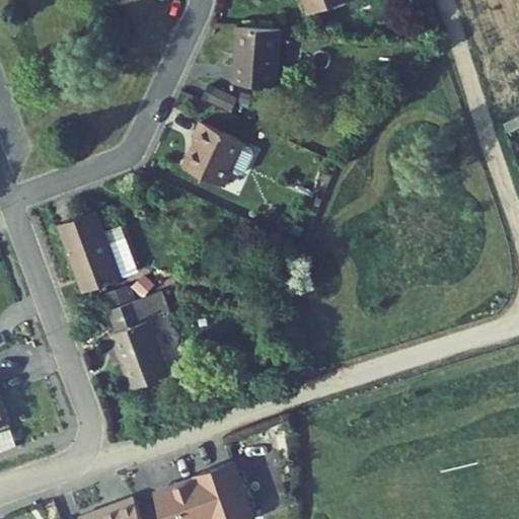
[(306,0),(311,12),(318,10),(346,0),(306,0)]
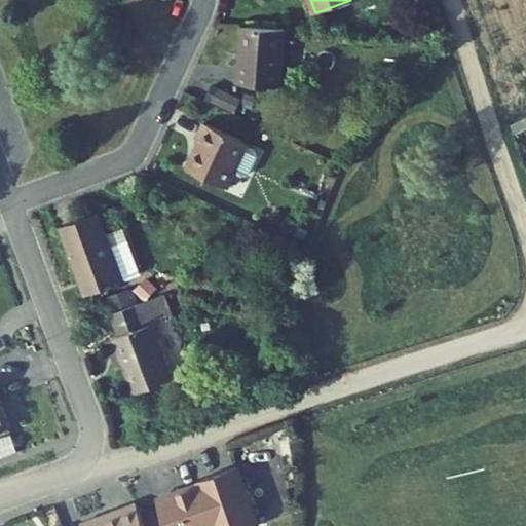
[(350,0),(323,10),(324,12),(351,3),(350,0)]
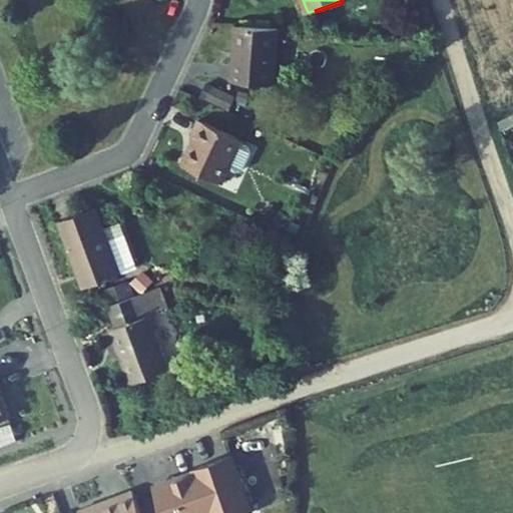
[(279,28),(236,25),(231,80),(275,83),(279,28)]
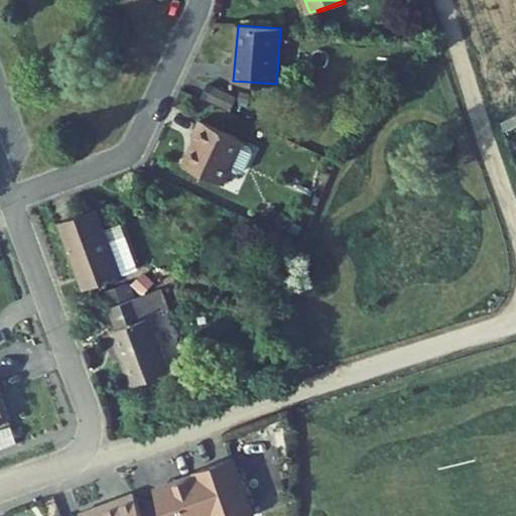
[(235,97),(209,85),(203,99),(229,111),(235,97)]
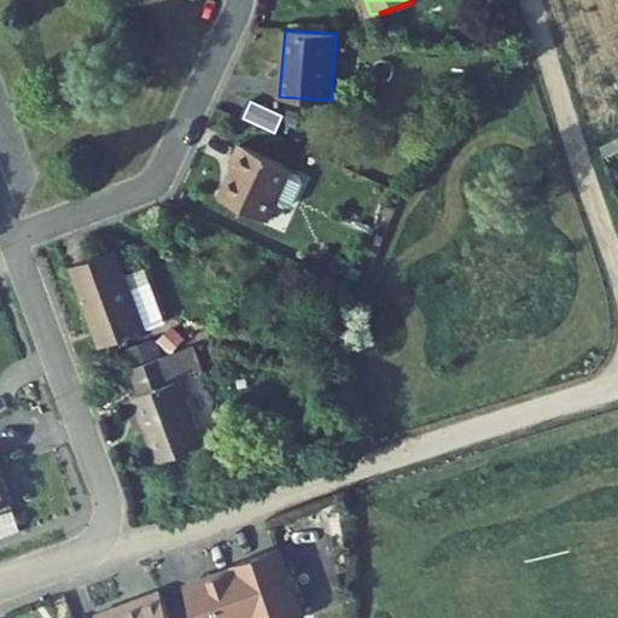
[(301,111),(287,109),(286,122),(299,124),(301,111)]
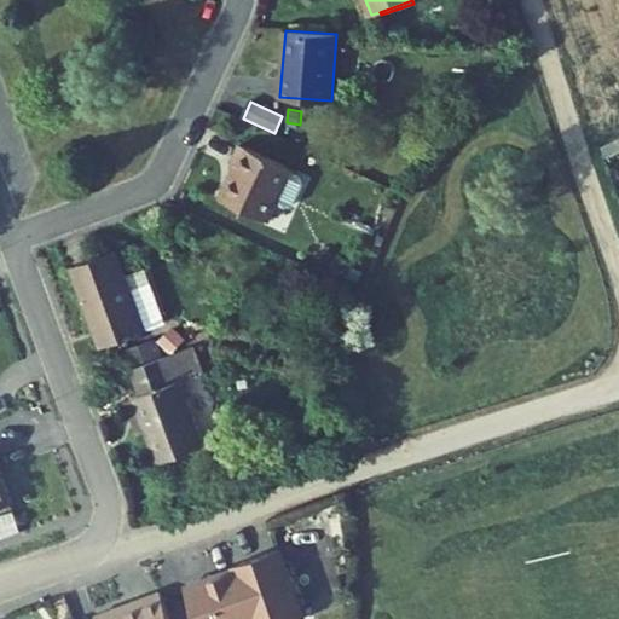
[(221,198),(267,220),(291,168),(246,148),(239,145),(232,162),(237,165),(221,198)]
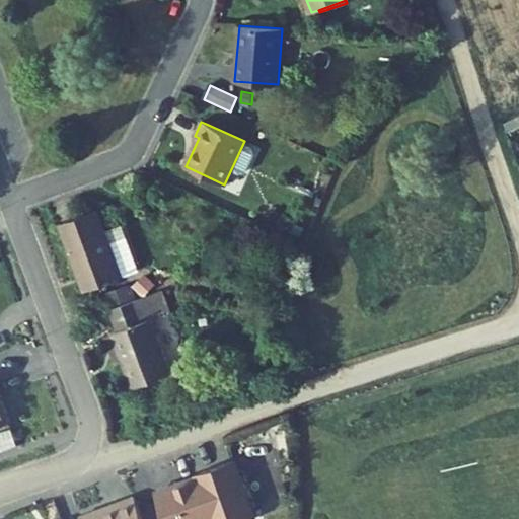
[(289,184),(295,187),(299,179),(293,176),(289,184)]
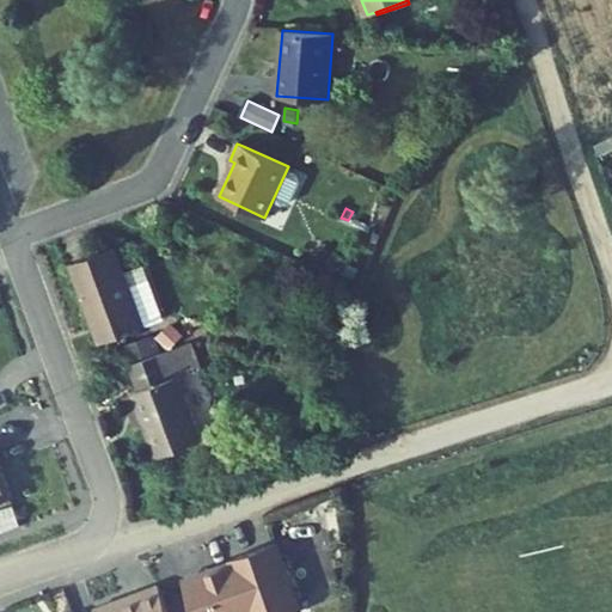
[(99,343),(144,328),(142,325),(124,274),(115,248),(71,264),(99,343)]
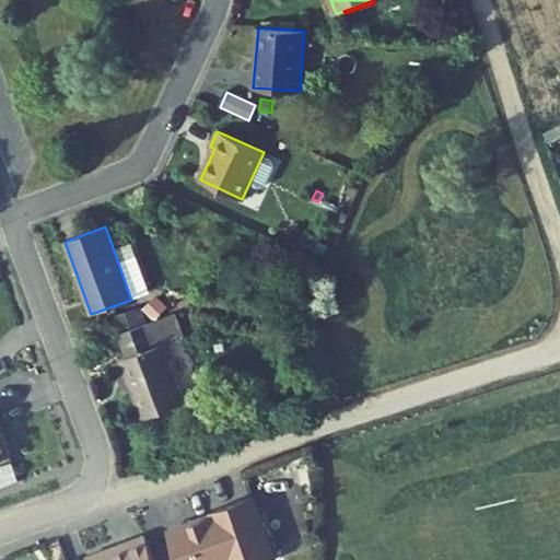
[(295,243),(303,232),(294,226),(288,236),(295,243)]
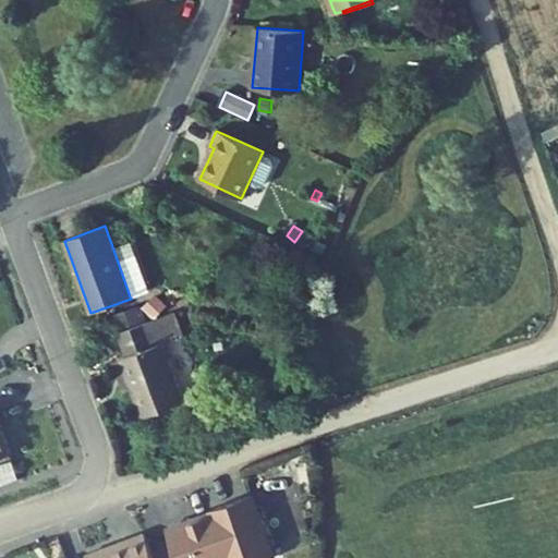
[(148,290),(131,243),(113,250),(130,296),(148,290)]
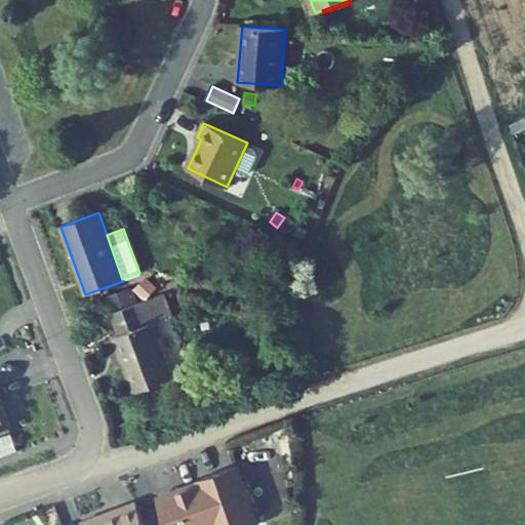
[(147,278),(136,289),(146,298),(156,287),(147,278)]
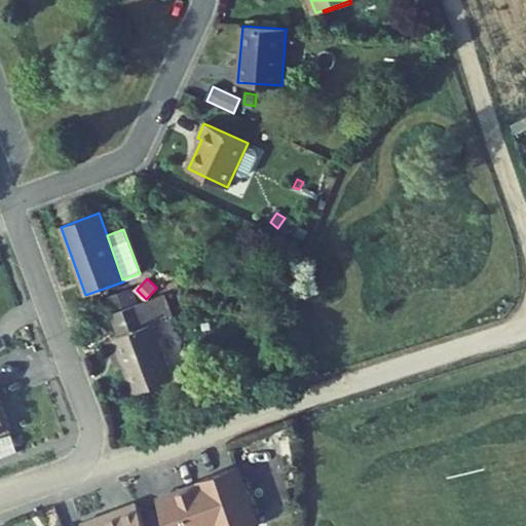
[(133,289),(107,298),(111,311),(137,302),(133,289)]
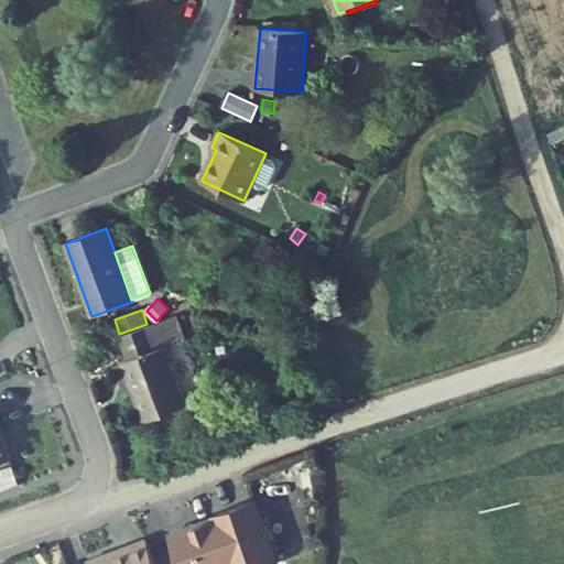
[(159,349),(165,347),(185,340),(176,315),(150,325),(159,349)]
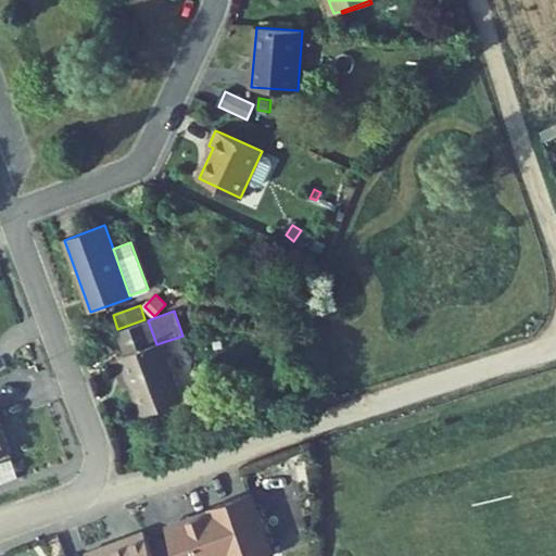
[(141,416),(184,401),(163,342),(156,344),(148,320),(117,331),(126,355),(119,357),(141,416)]
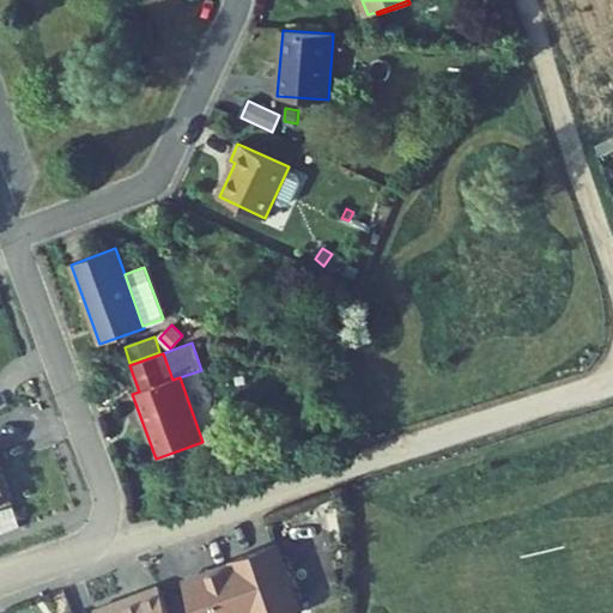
[(341,370),(316,364),(313,375),(339,381),(341,370)]
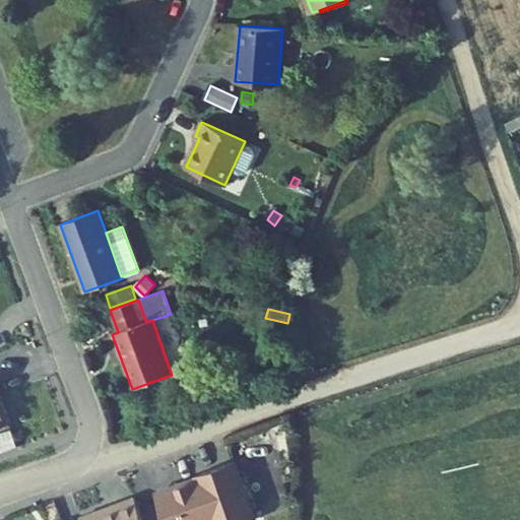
[(0,425),(9,423),(0,397),(0,425)]
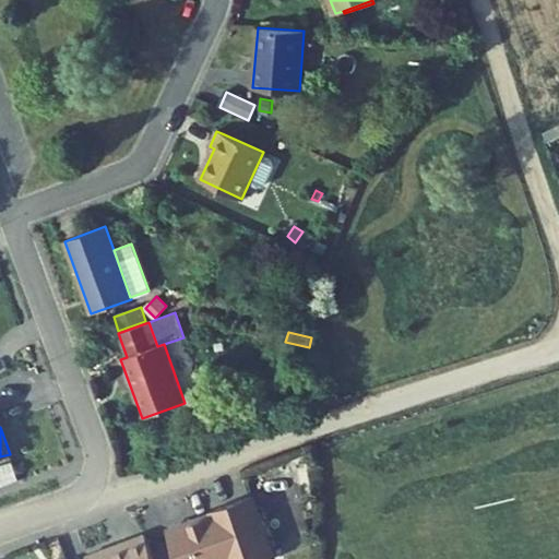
[(272,558),(251,498),(213,511),(214,515),(168,531),(177,558),(272,558)]
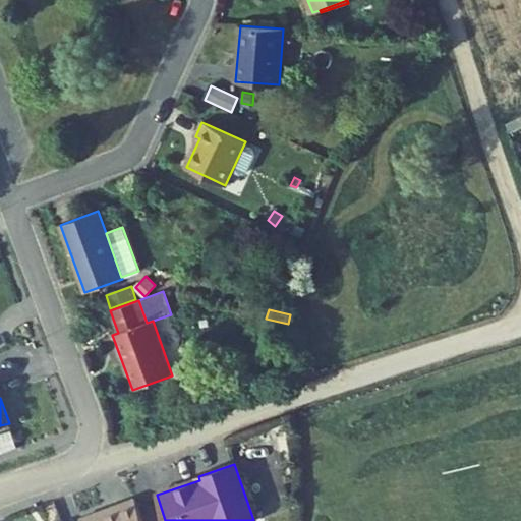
[(143,520),(135,499),(80,519),(81,520),(143,520)]
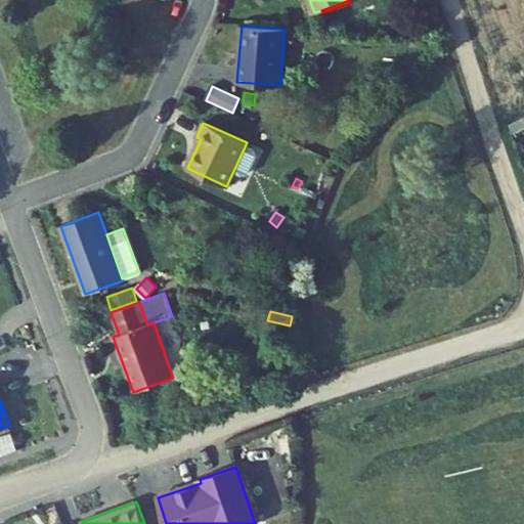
All buildings are outlined.
